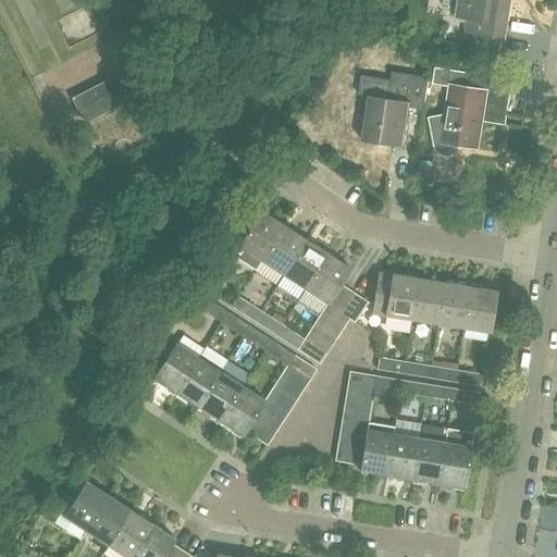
[(507,41),(508,36),(512,0),(456,0),(454,20),(467,22),(462,49),(500,54),(503,40),(507,41)]
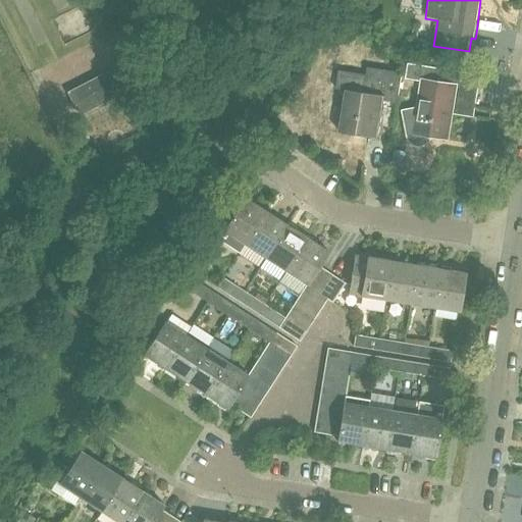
[(119,48),(126,44),(119,30),(112,33),(119,48)]
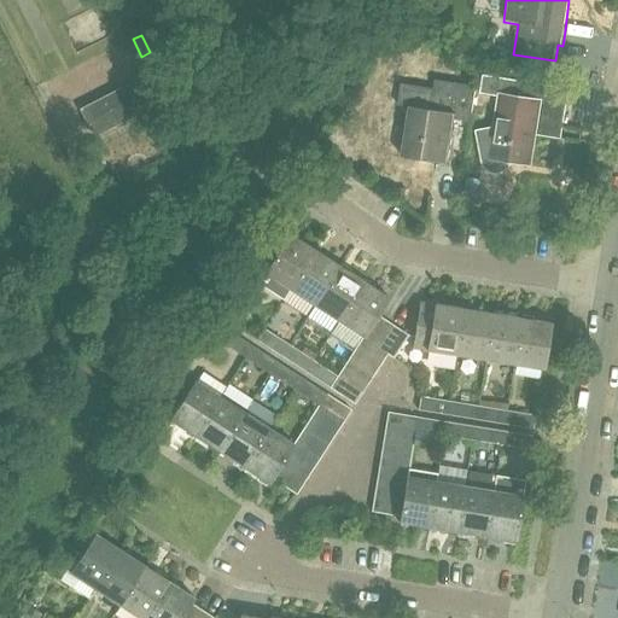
[(530,60),(512,58),(509,74),(528,76),(530,60)]
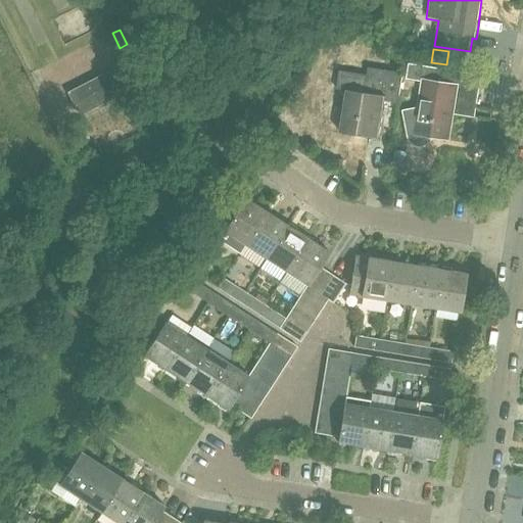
[(455,57),(447,56),(446,64),(454,65),(455,57)]
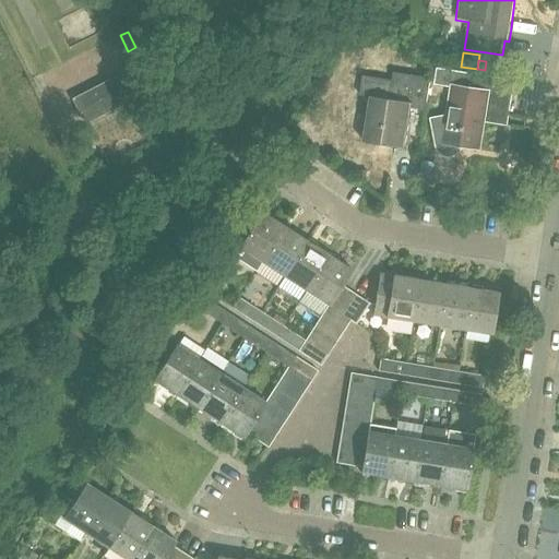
[(72,99),(84,123),(108,113),(105,107),(120,99),(122,105),(145,93),(132,69),(117,76),(119,81),(113,84),(110,80),(95,88),(96,92),(90,95),(87,92),(72,99)]
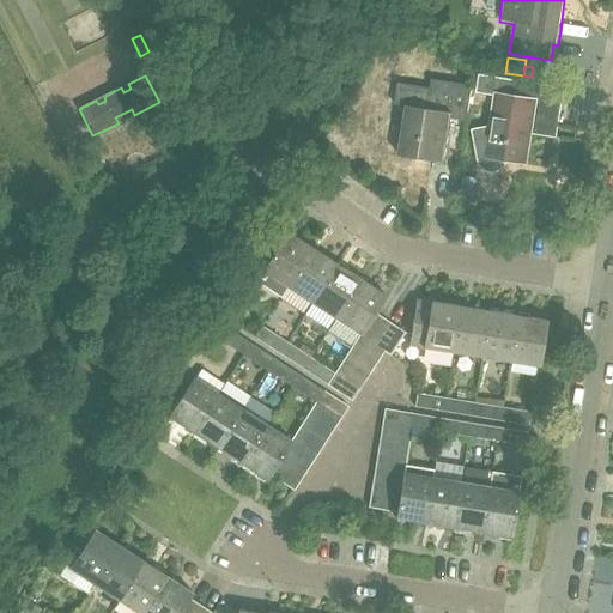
[(527,163),(532,131),(533,125),(559,129),(565,89),(479,76),(477,95),(496,97),(491,126),(472,129),(479,159),(481,165),(485,170),(492,173),(498,171),(507,165),(508,161),(527,163)]
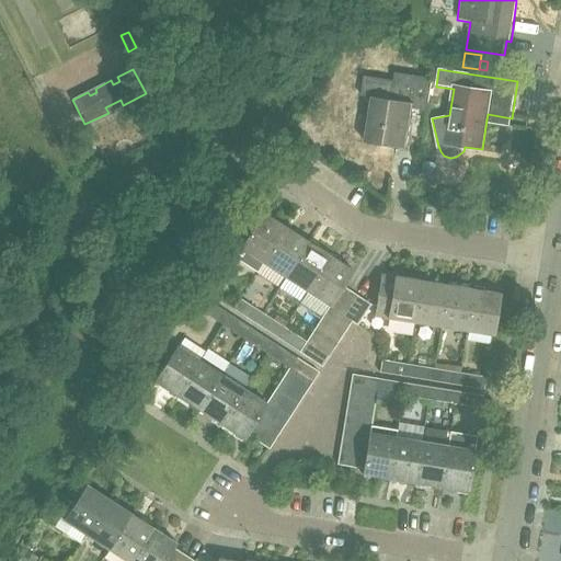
[(365,142),(409,149),(415,110),(427,111),(432,79),(396,73),(395,82),(364,78),(362,96),(371,98),(365,142)]
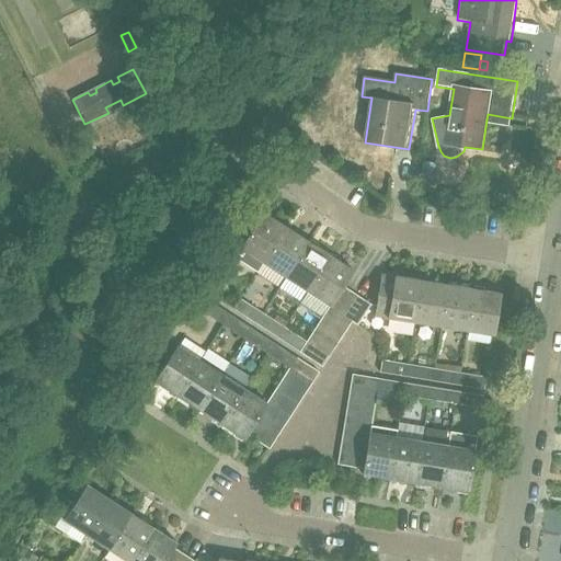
[(256,273),(262,264),(286,227),(263,213),(256,222),(248,217),(225,252),(256,273)]
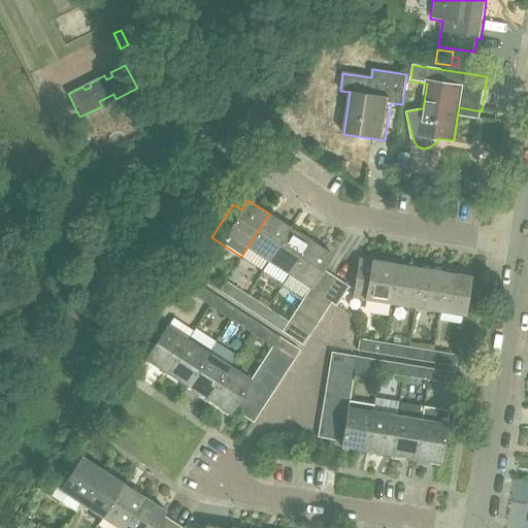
[(246,249),(267,262),(290,227),(269,213),(246,249)]
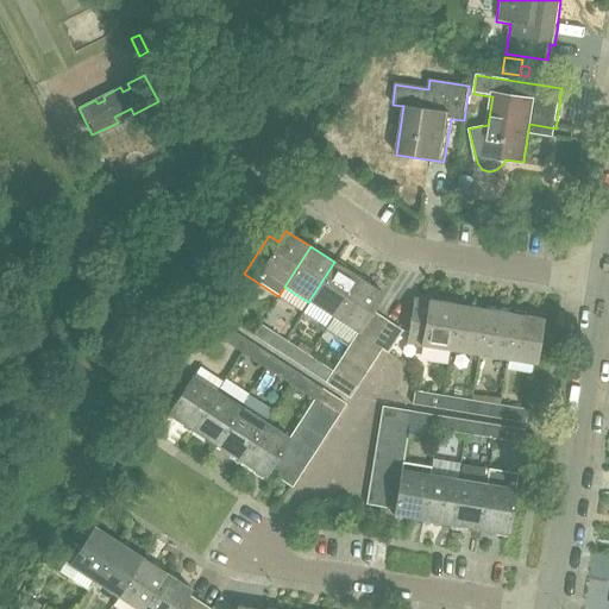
[(334,262),(308,302),(332,318),(358,277),(334,262)]
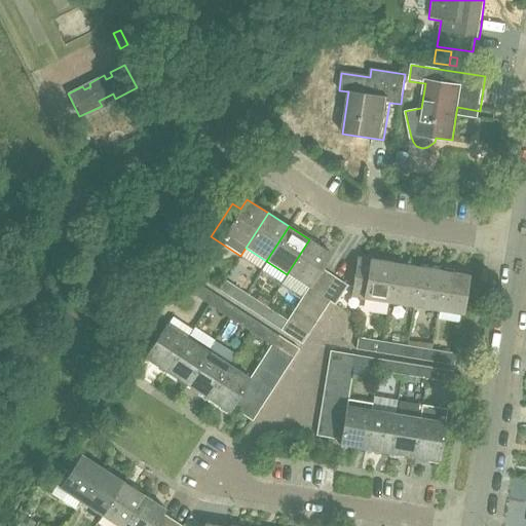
[(307,290),(317,296),(332,275),(322,268),(331,254),(309,239),(287,274),(308,288),(307,290)]
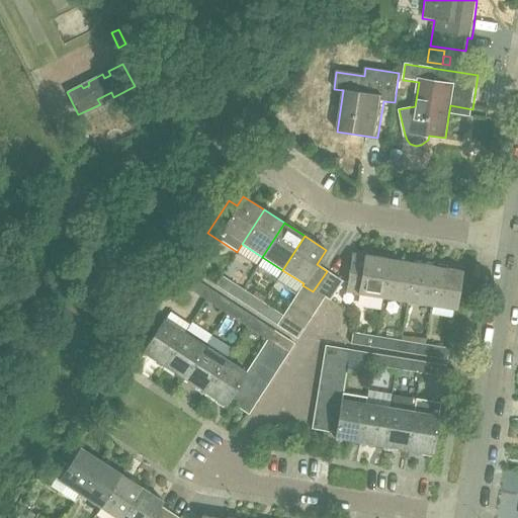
[(346,292),(383,298),(390,259),(352,253),(346,292)]
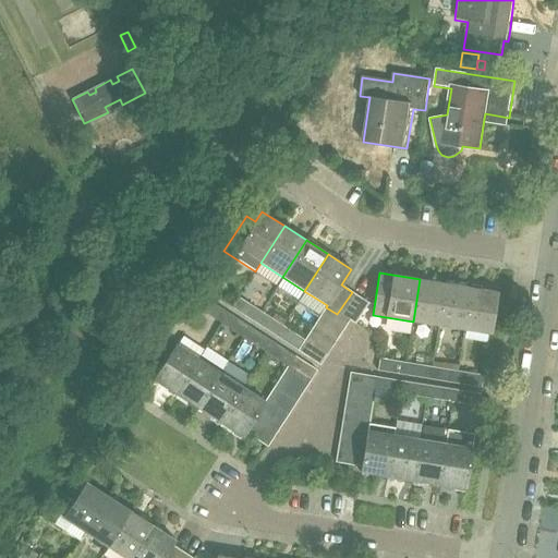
[(413,322),(439,326),(446,283),(420,279),(413,322)]
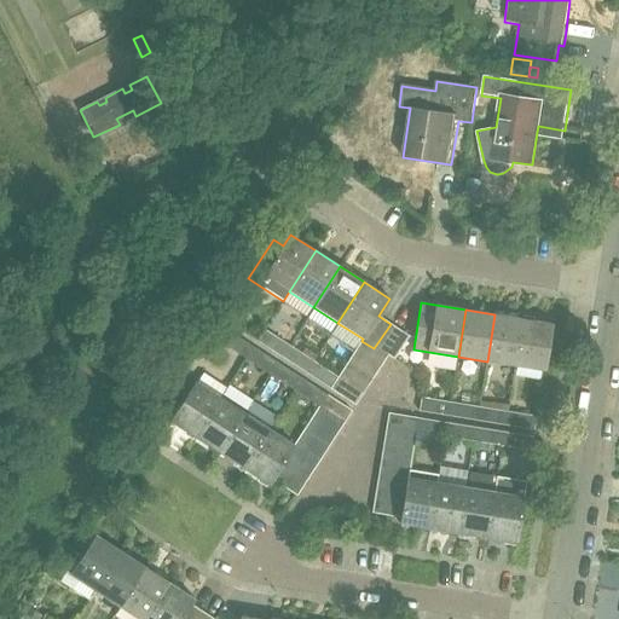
[(487,362),(515,365),(522,319),(495,314),(487,362)]
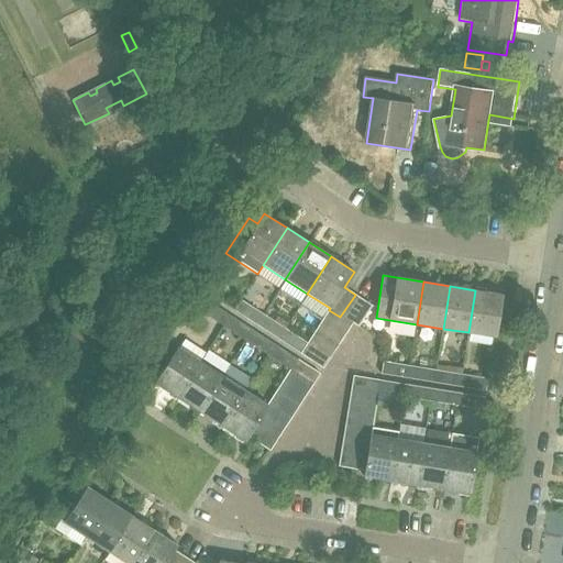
[(475,290),(468,332),(495,337),(503,295),(475,290)]
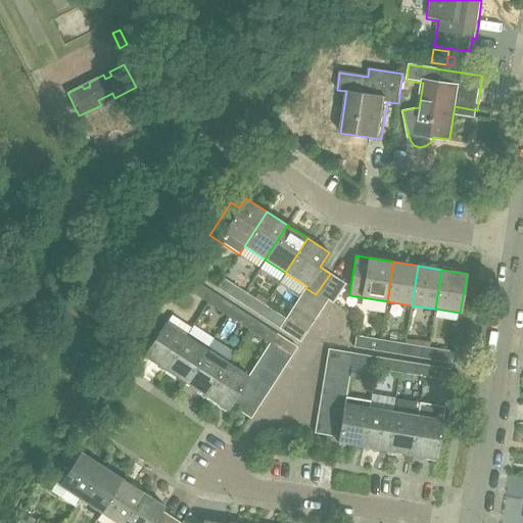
[(330,274),(316,294),(327,301),(340,280),(330,274)]
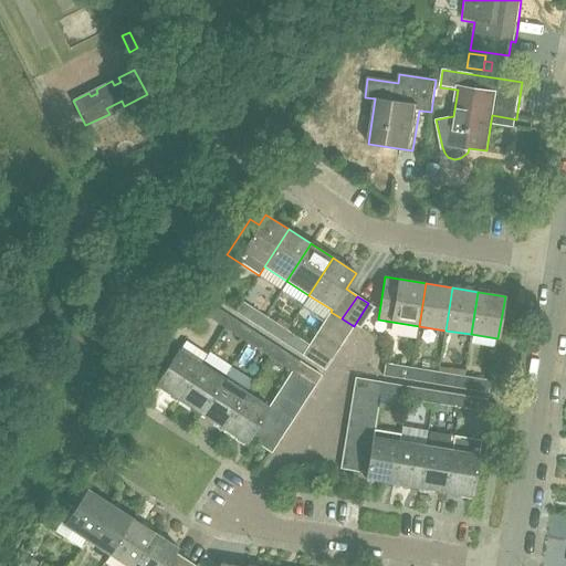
[(236,313),(257,327),(264,315),(242,301),(236,313)]
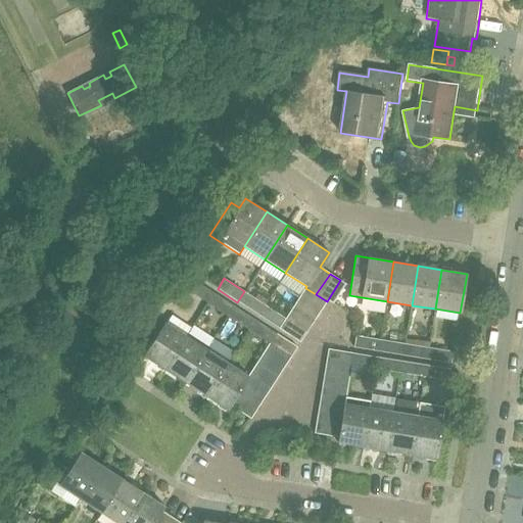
[(214,293),(193,280),(186,291),(206,303),(214,293)]
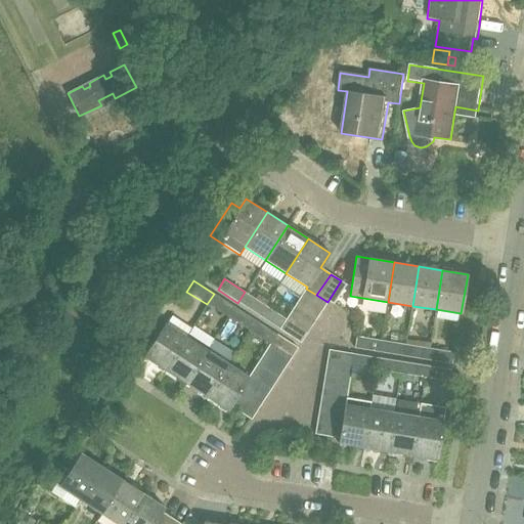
[(328,302),(316,295),(306,289),(300,298),(321,311),(328,302)]
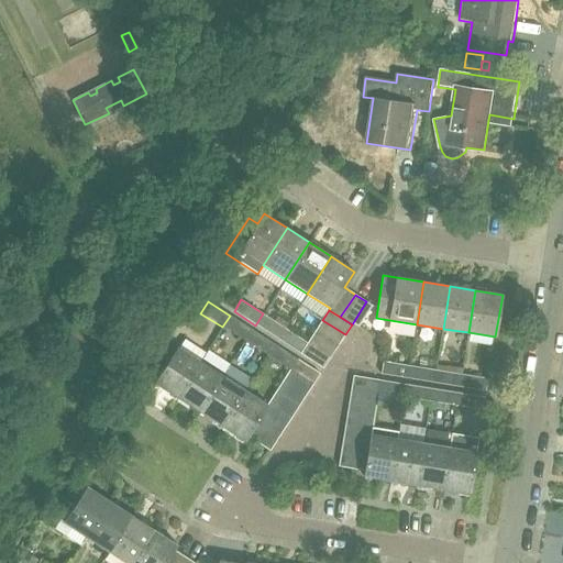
[(255,326),(277,340),(285,328),(263,313),(255,326)]
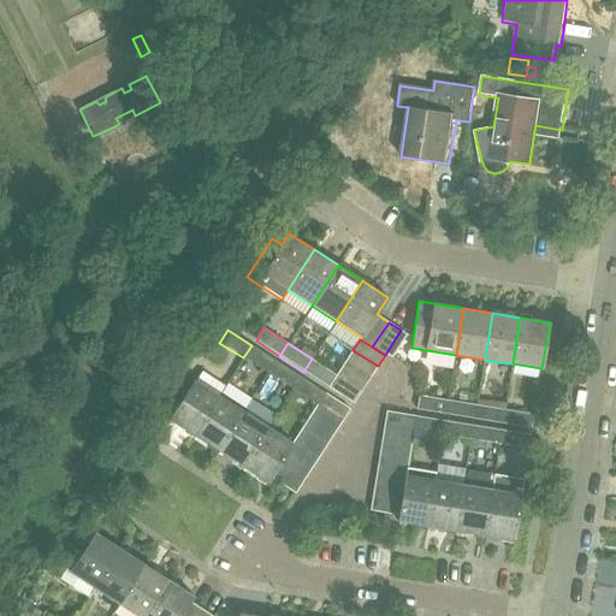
[(252,345),(243,357),(267,373),(276,361),(252,345)]
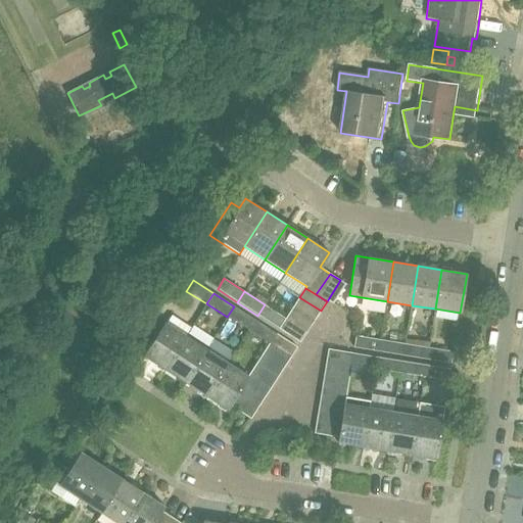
[(314,322),(321,311),(299,297),(292,307),(314,322)]
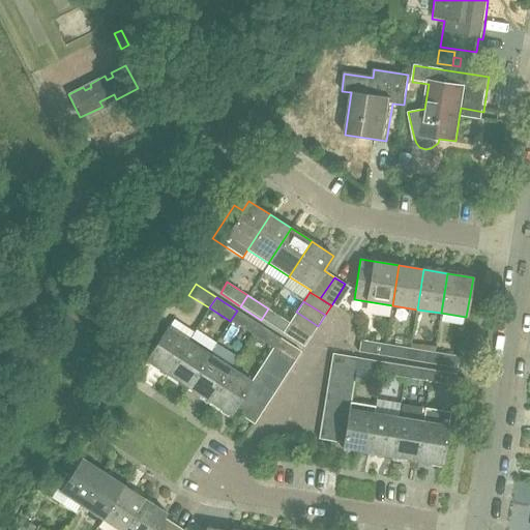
[(261,320),(283,333),(290,322),(268,308),(261,320)]
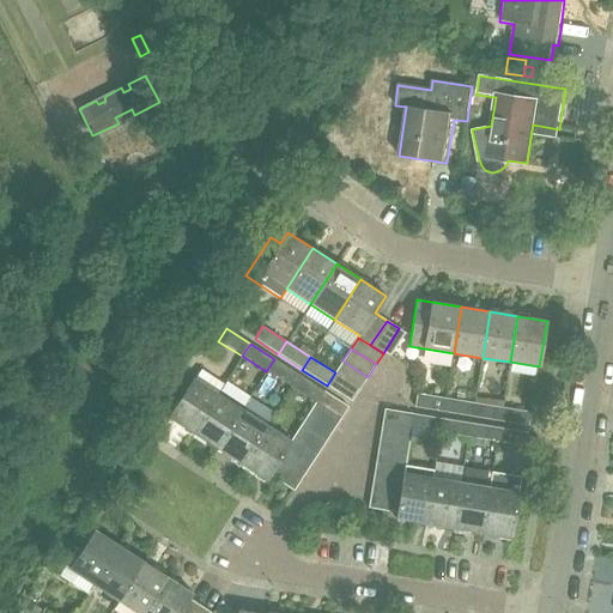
[(290,387),(298,375),(274,359),(266,371),(290,387)]
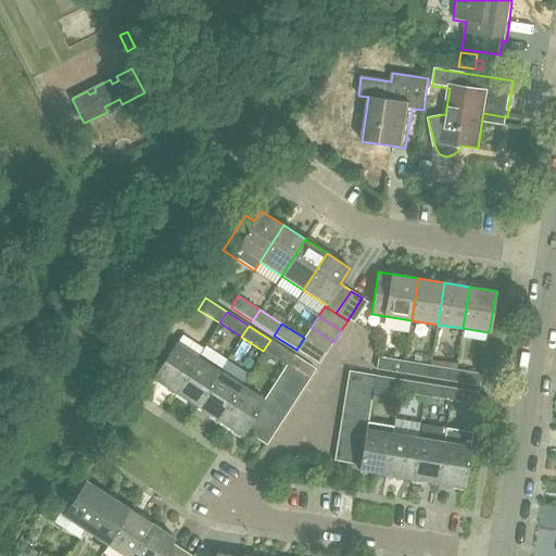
[(327,353),(333,342),(311,327),(304,338),(327,353)]
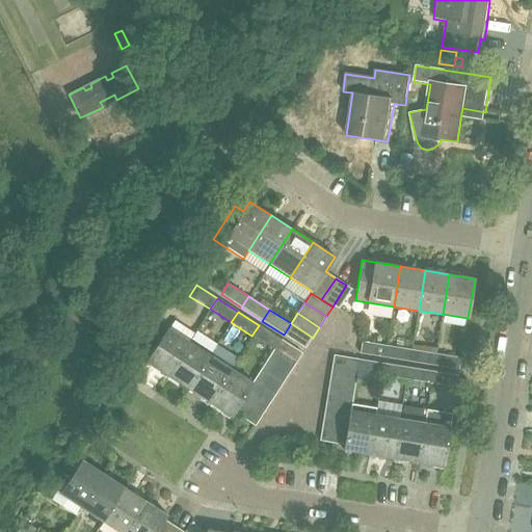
[(291,323),(284,335),(306,348),(313,338),(291,323)]
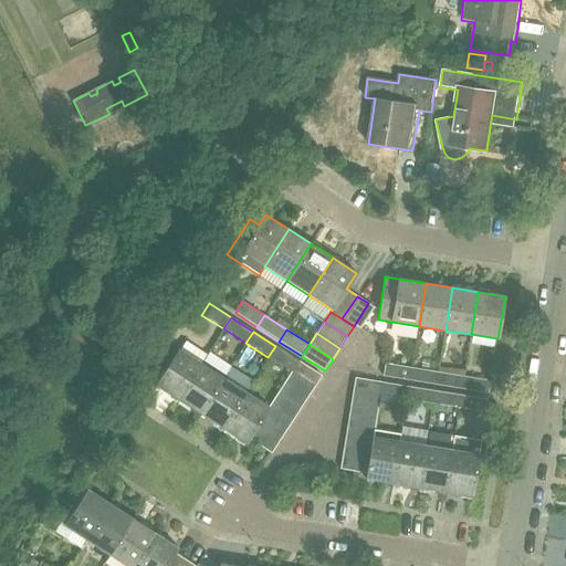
[(275,346),(268,357),(292,373),(299,360),(275,346)]
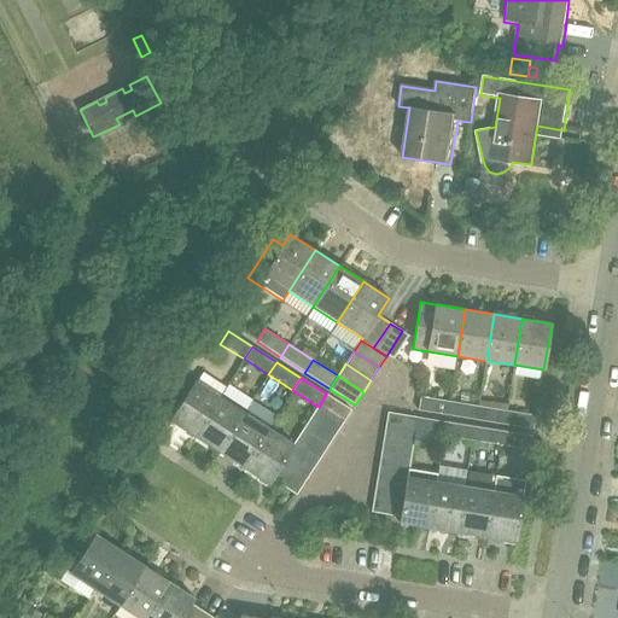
[(193,437),(220,397),(194,380),(169,421),(193,437)]
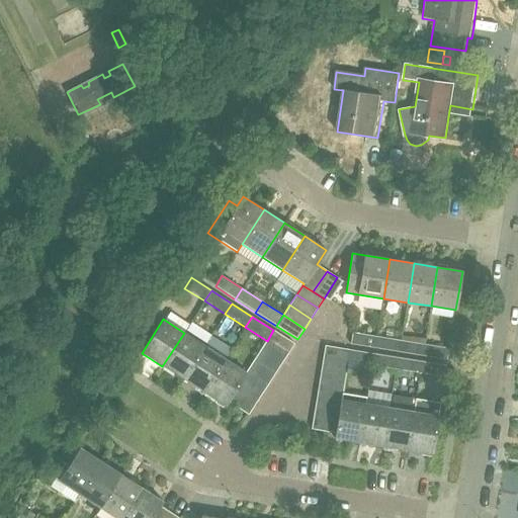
[(294,344),(273,330),(267,341),(287,354),(294,344)]
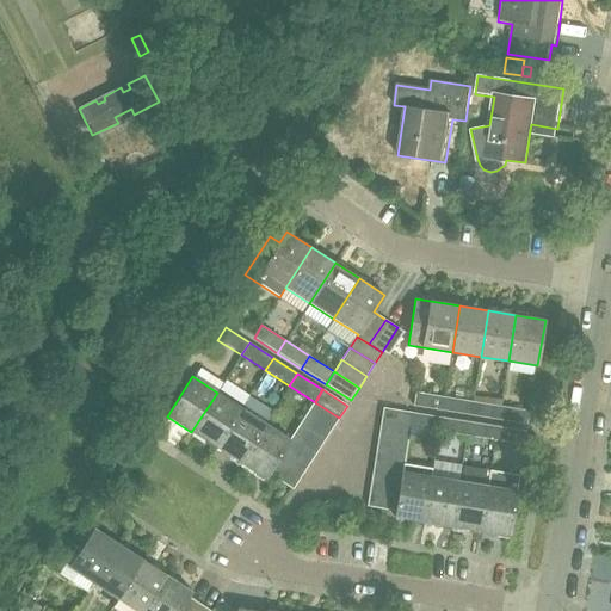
[(413,407),(442,411),(444,396),(415,392),(413,407)]
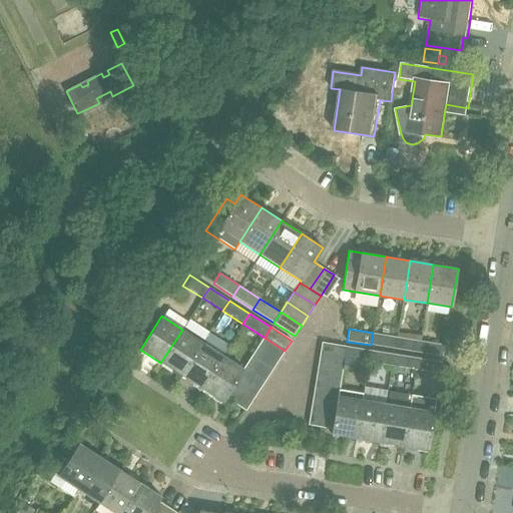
[(160,363),(181,376),(202,343),(182,330),(160,363)]
